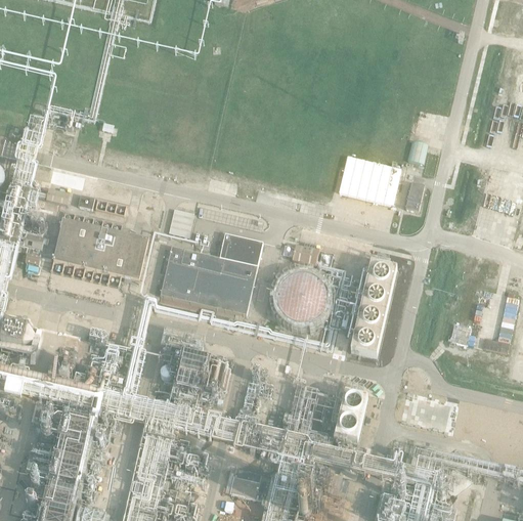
[(113,131),(115,124),(101,121),(99,128),(113,131)]
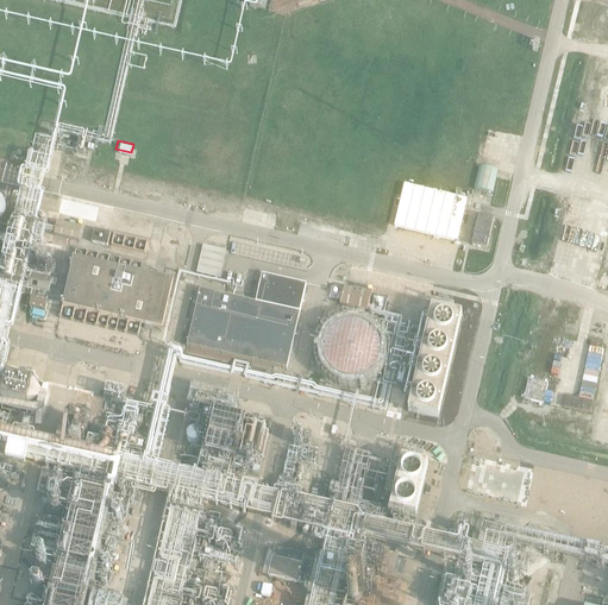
[(491,190),(496,168),(477,163),(472,187),(491,190)]
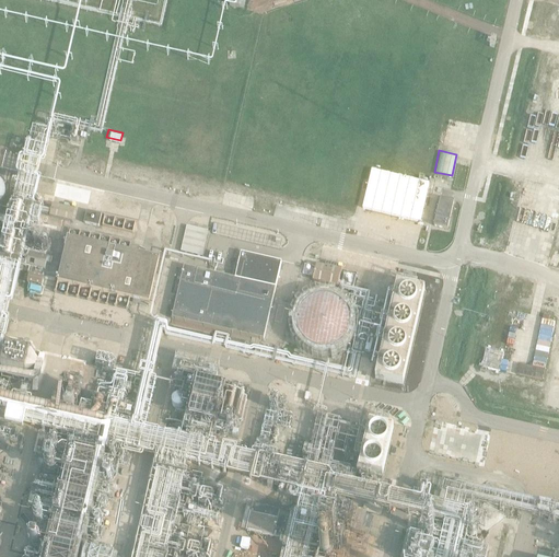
[(419,219),(428,181),(370,167),(361,206),(419,219)]
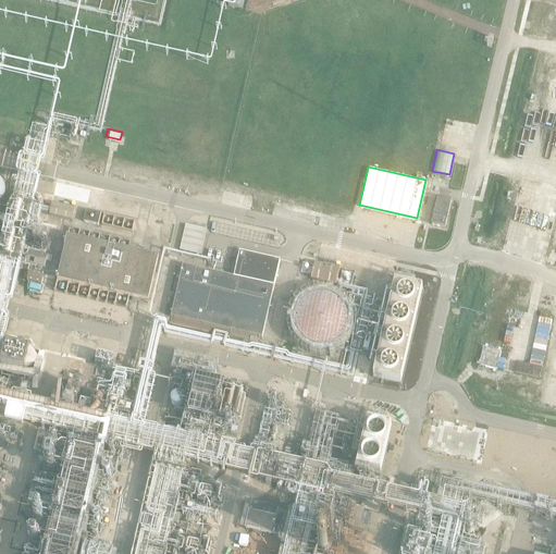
[(449,198),(435,195),(430,222),(443,225),(449,198)]
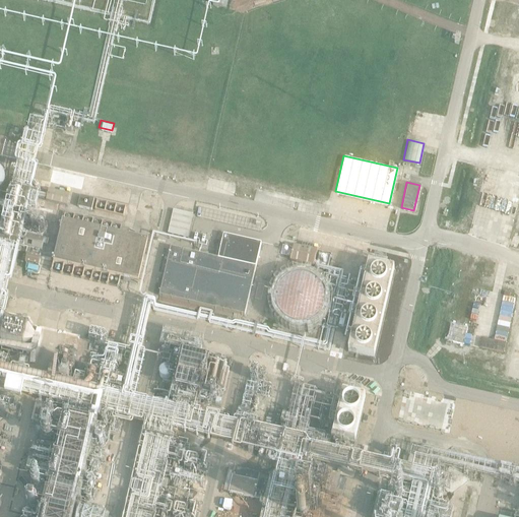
[(68,192),(47,187),(45,198),(66,203),(68,192)]
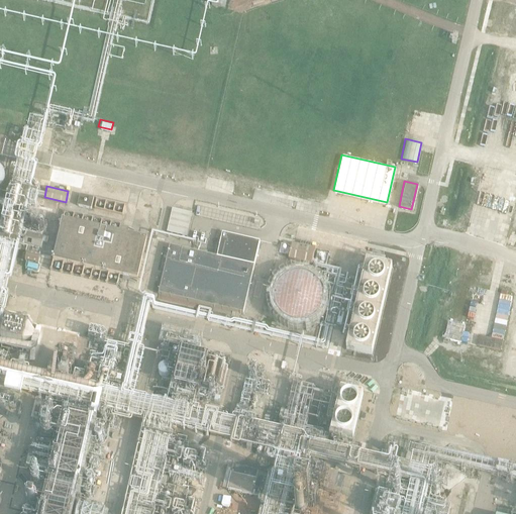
[(90,206),(93,196),(79,192),(76,203),(90,206)]
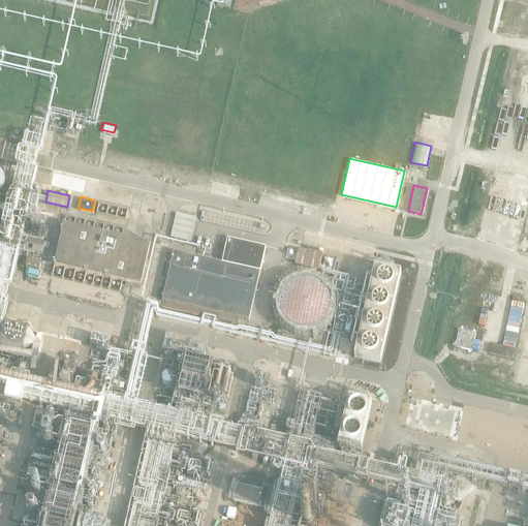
[(190,240),(195,216),(175,211),(169,235),(190,240)]
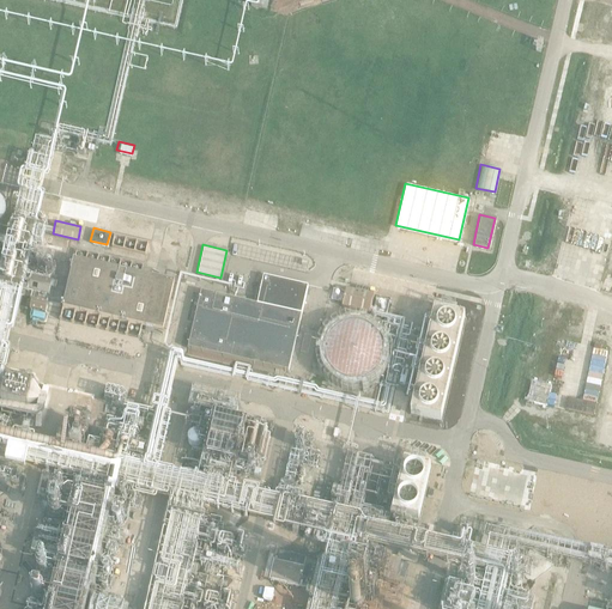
[(94,253),(94,261),(133,266),(134,257),(94,253)]
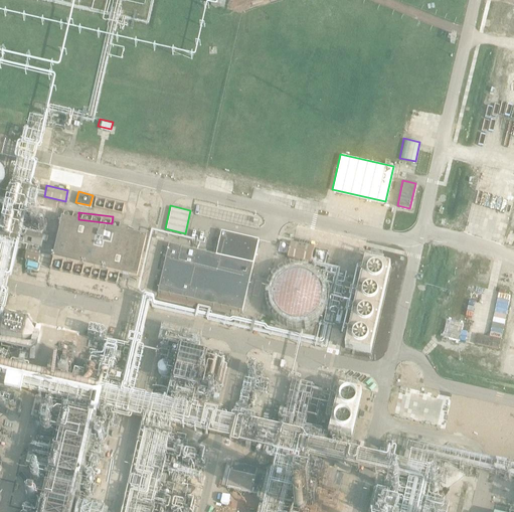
[(51,257),(122,273),(136,276),(145,235),(61,215),(51,257)]
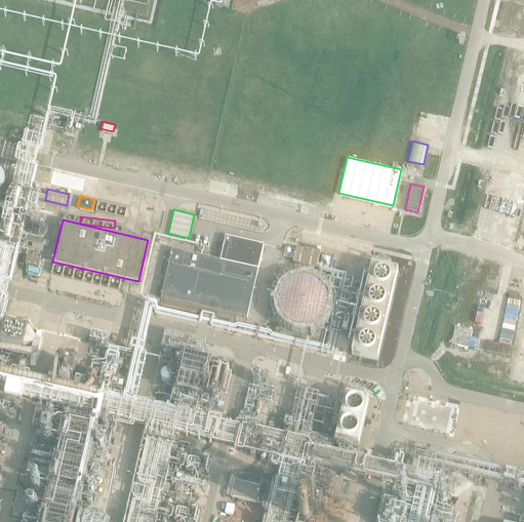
[(24,247),(41,251),(43,239),(26,235),(24,247)]
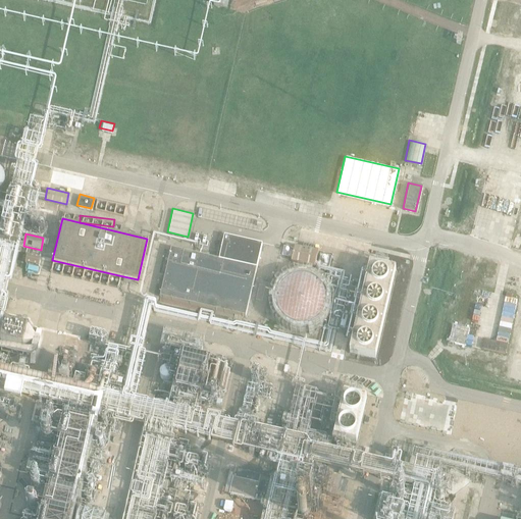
[(219,257),(170,246),(159,295),(244,314),(261,243),(224,234),(219,257)]
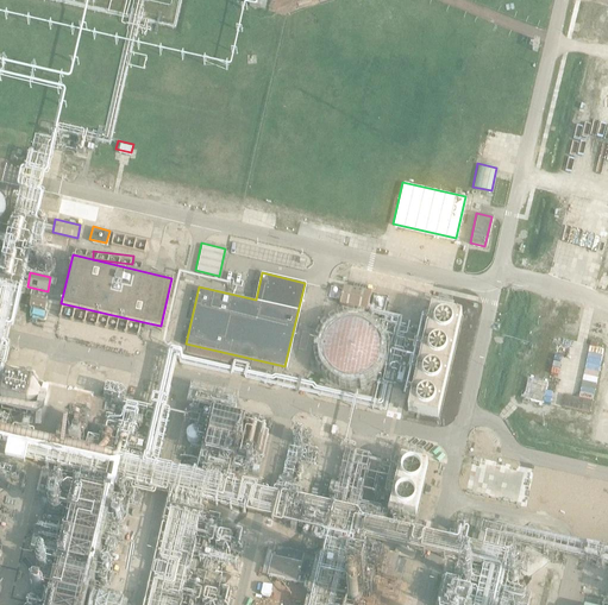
[(338,302),(346,304),(367,308),(370,290),(343,284),(338,302)]
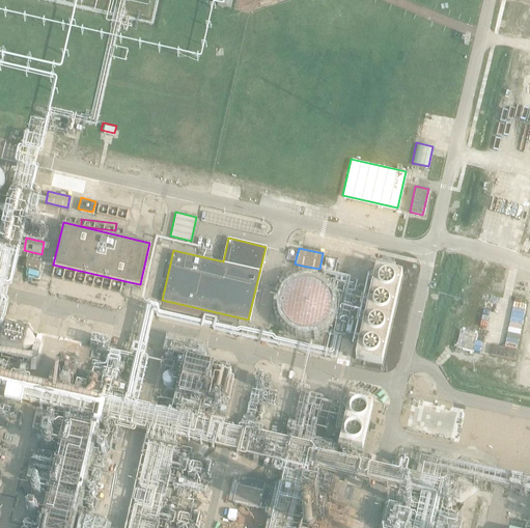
[(334,264),(335,256),(326,254),(324,261),(334,264)]
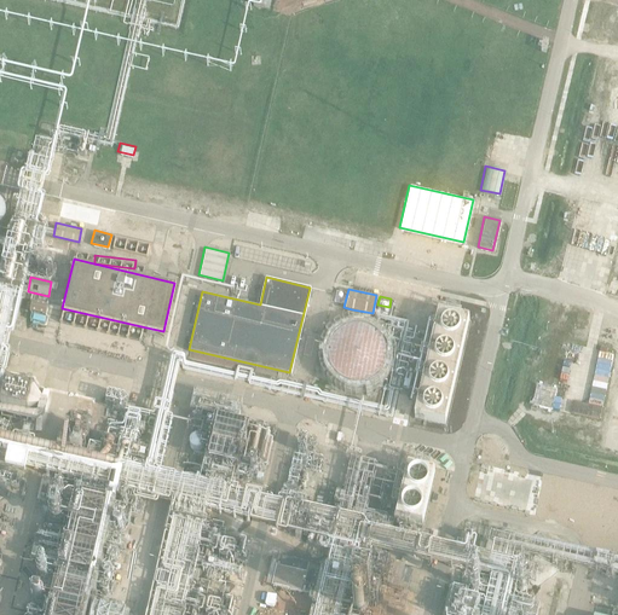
[(28,309),(44,313),(46,303),(30,300),(28,309)]
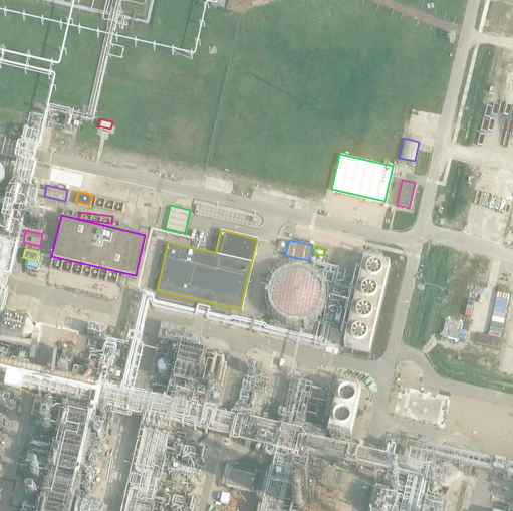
[(344,344),(370,349),(390,263),(380,261),(381,254),(370,252),(368,259),(362,257),(354,294),(350,293),(343,323),(348,323),(344,344)]
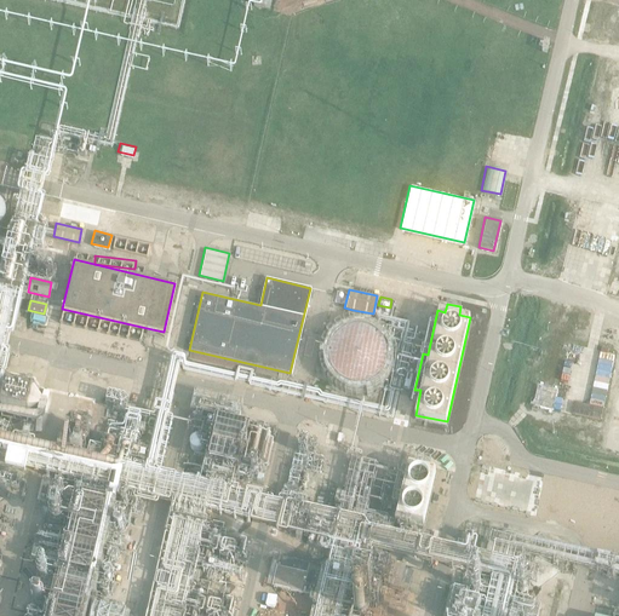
[(384,361),(385,356),(384,350),(383,344),(380,339),(377,334),(373,330),(368,327),(362,326),(356,324),(351,324),(345,326),(340,328),(336,330),(331,335),(327,339),(325,345),(324,350),(324,356),(325,362),(327,367),(330,373),(333,376),(338,380),(343,383),(349,384),(355,385),(360,384),(366,383),(371,380),(376,376),(379,372),(382,367),(384,361)]
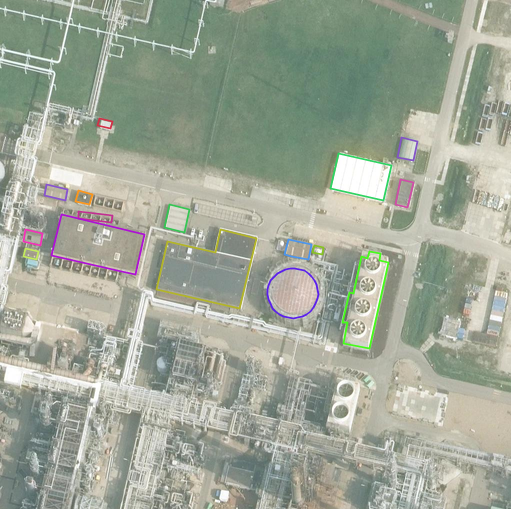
[(497,287),(488,323),(498,326),(508,290),(497,287)]
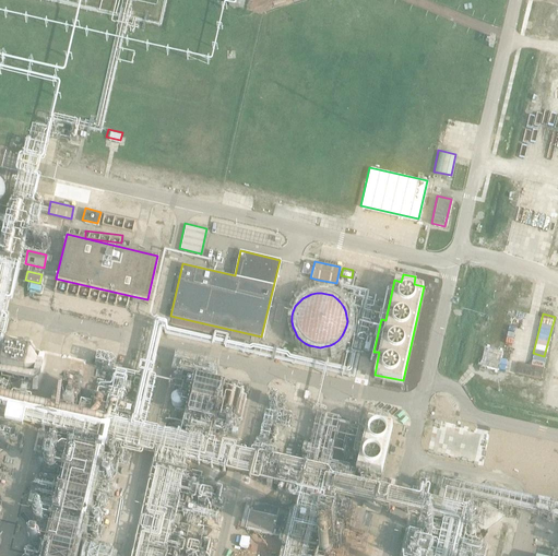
[(197,379),(193,402),(212,406),(212,407),(220,409),(221,400),(237,402),(239,387),(197,379)]
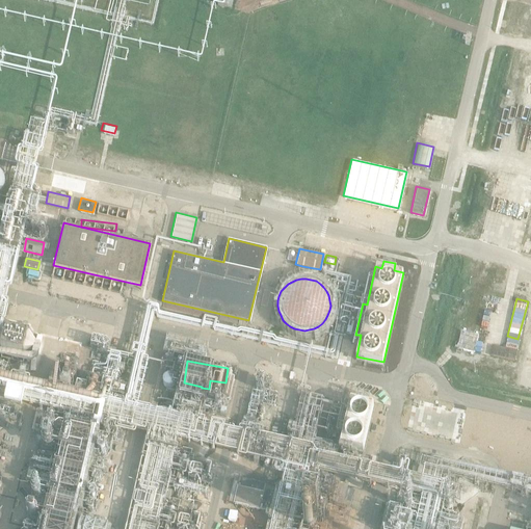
[(363,437),(373,403),(352,397),(345,418),(354,421),(351,432),(363,437)]
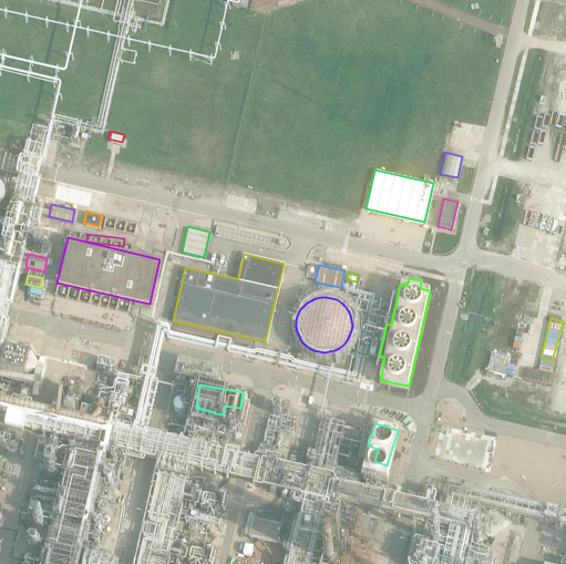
[(440,428),(434,449),(450,452),(454,431),(440,428)]
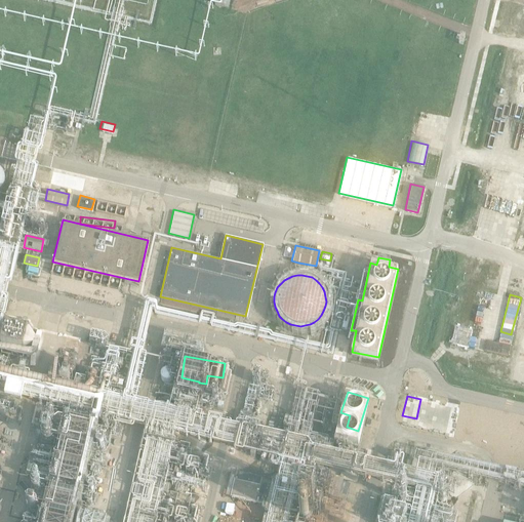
[(34,405),(30,422),(40,425),(44,407),(34,405)]
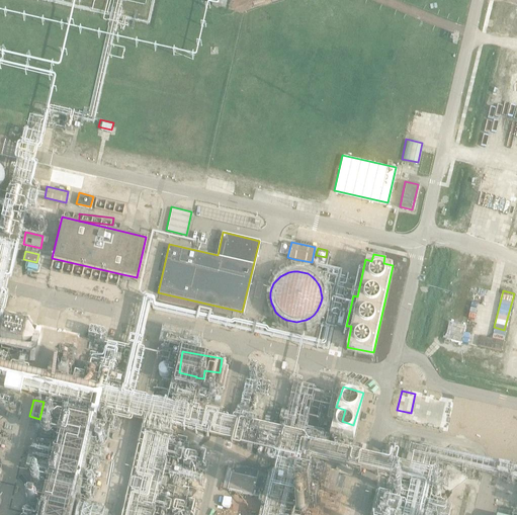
[(251,494),(257,469),(232,463),(226,489),(251,494)]
